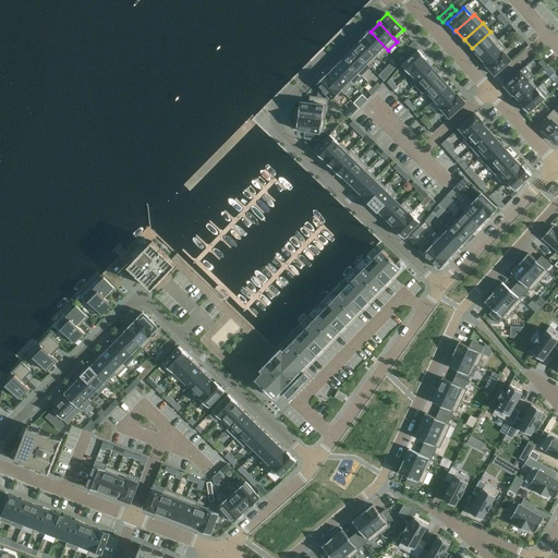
[(388,50),(371,32),(370,32),(361,40),(362,40),(377,57),(379,59),(388,50)]
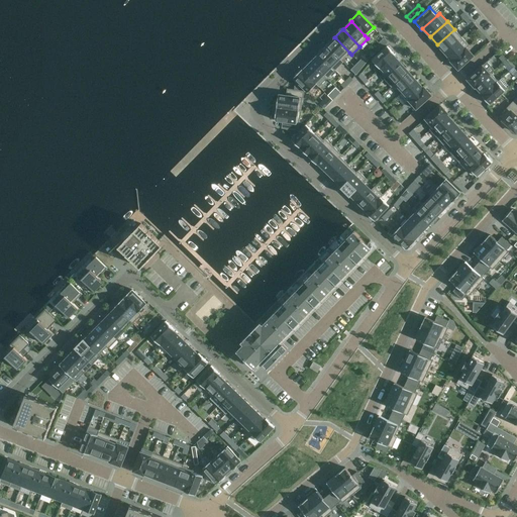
[(437,44),(444,53),(461,37),(454,29),(437,44)]
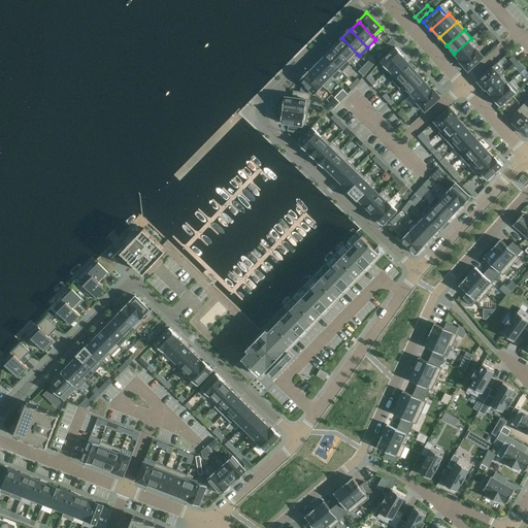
[(357,54),(342,38),(334,47),(349,62),(357,54)]
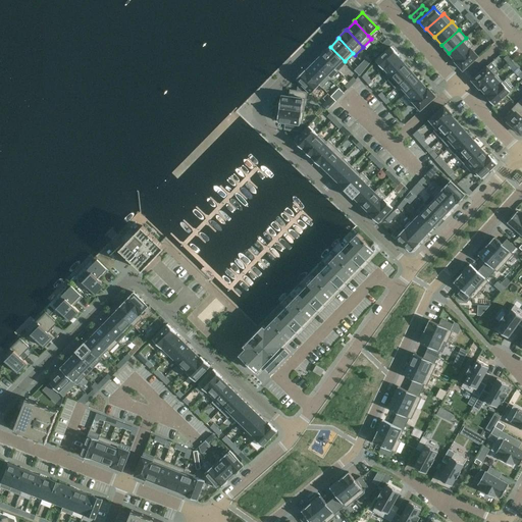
[(449,53),(456,61),(471,48),(473,46),(466,38),(449,53)]
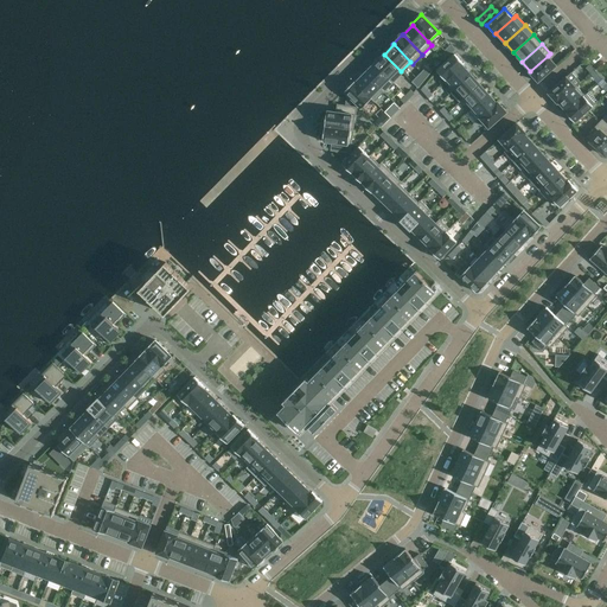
[(374,64),(394,83),(403,74),(401,71),(384,55),(374,64)]
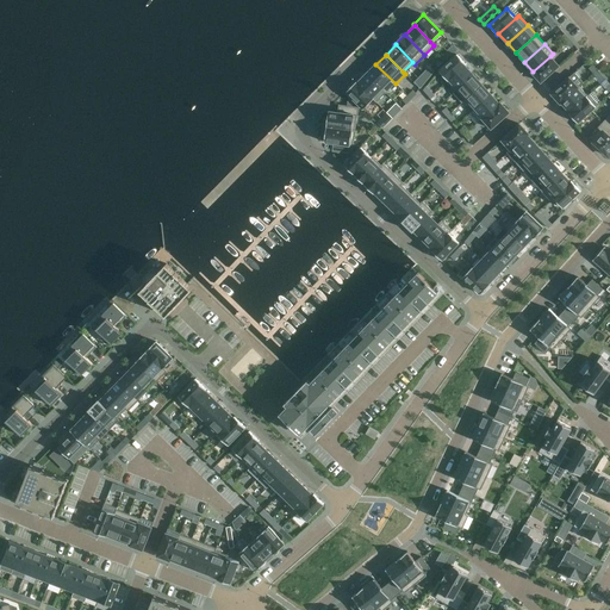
[(448,81),(465,66),(466,64),(456,55),(439,70),(448,81)]
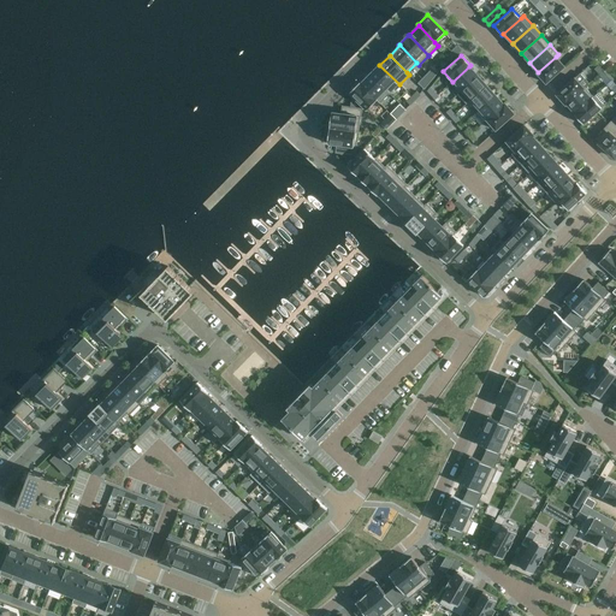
[(537,73),(546,83),(564,67),(556,57),(538,72),(537,73)]
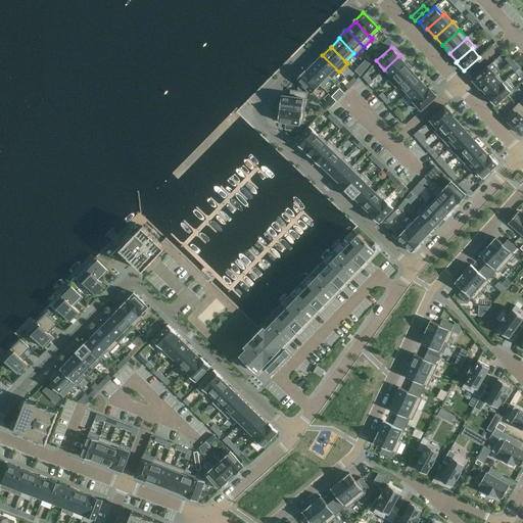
[(314,63),(331,80),(339,72),(322,55),(314,63)]
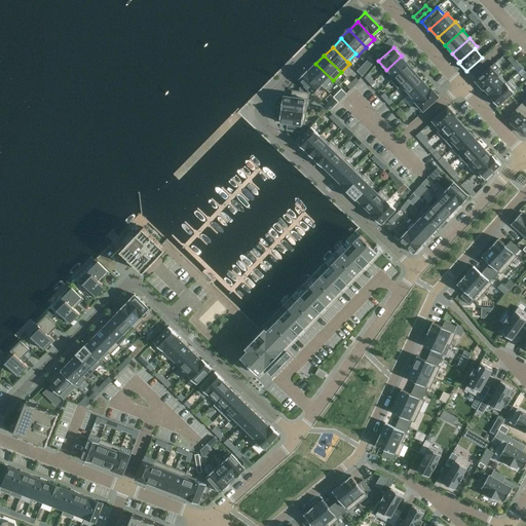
[(392,79),(408,65),(401,57),(386,70),(385,71),(392,79)]
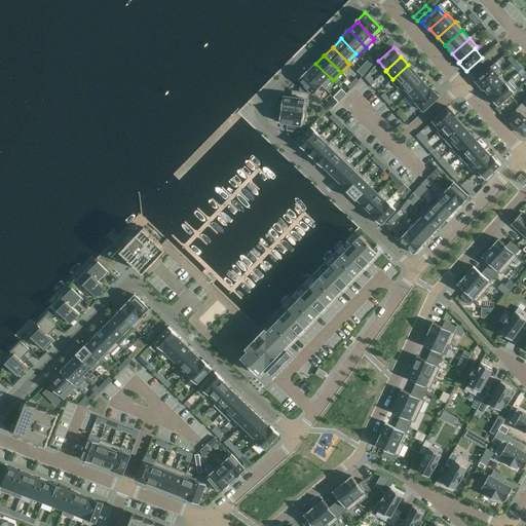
[(491,67),(475,81),(483,89),(484,88),(499,74),(502,72),(503,71),(495,63),(491,67)]
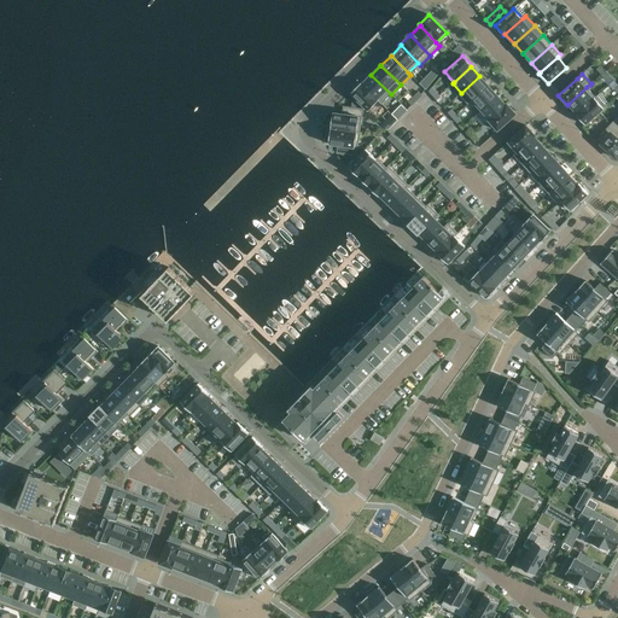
[(371,75),(361,85),(378,100),(382,104),(391,94),(371,75)]
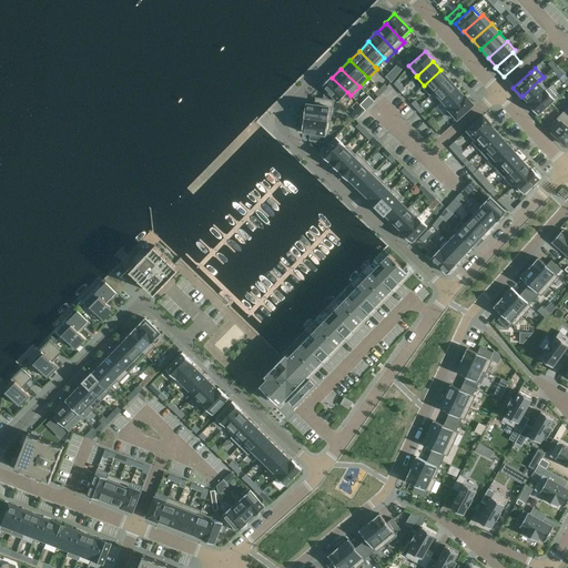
[(424,85),(422,87),(429,95),(432,94),(449,79),(440,70),(424,85)]
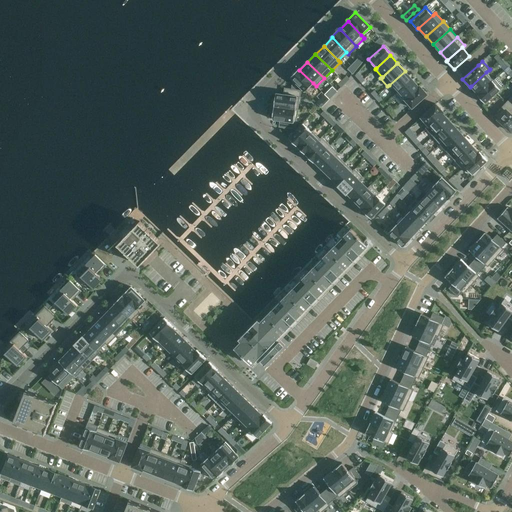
[(290,77),(305,92),(313,83),(299,70),(299,69),(290,77)]
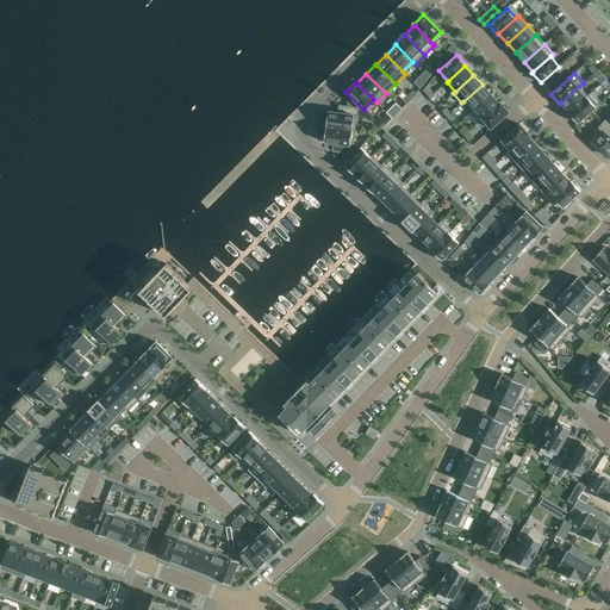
[(464,101),(473,111),(491,94),(483,85),(464,101)]
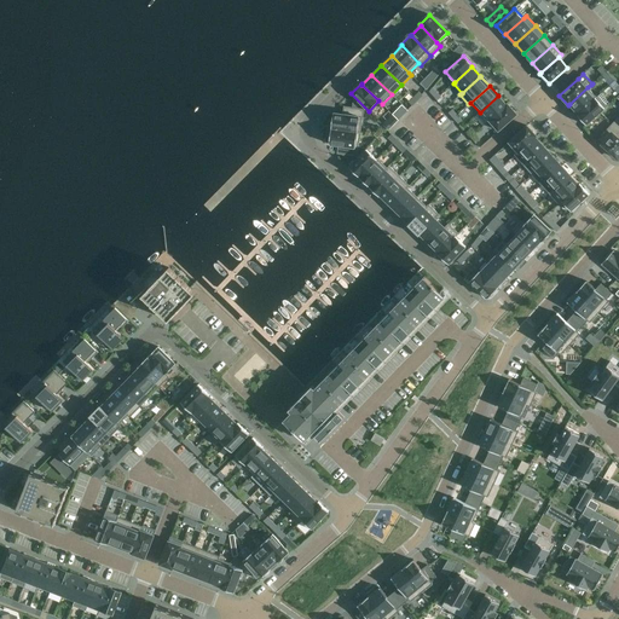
[(570,104),(578,114),(596,97),(588,87),(570,104)]
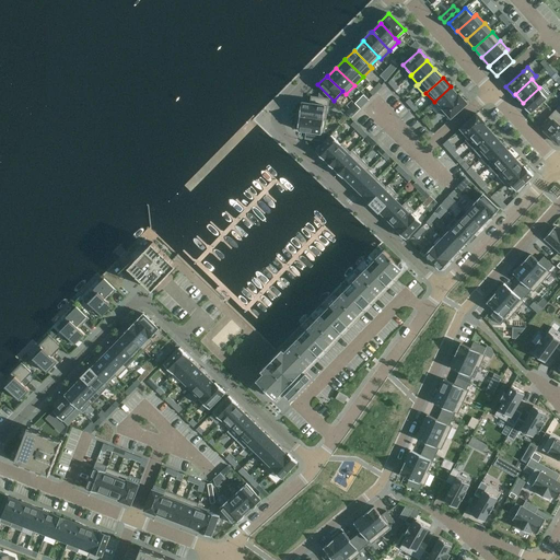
[(523,103),(522,104),(531,113),(547,98),(551,94),(544,84),(539,88),(523,103)]
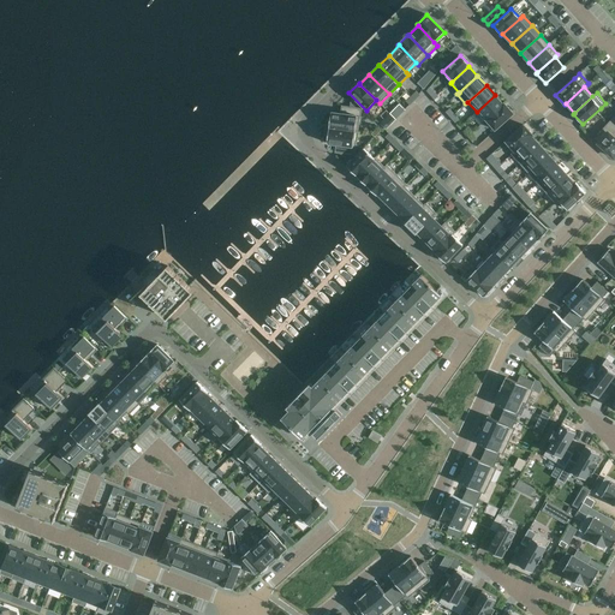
[(485,121),(487,120),(503,105),(495,95),(477,112),(485,121)]
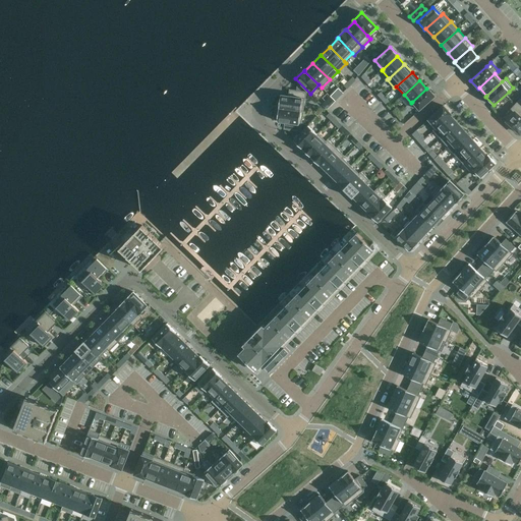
[(419,110),(435,96),(427,88),(426,89),(412,102),(419,110)]
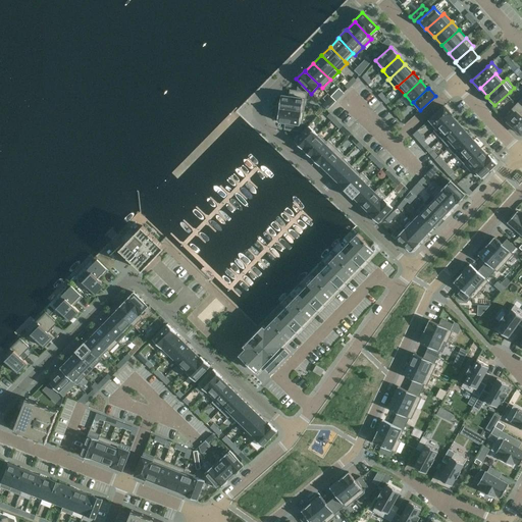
[(304,112),(307,92),(294,91),(293,97),(281,95),(279,108),(304,112)]
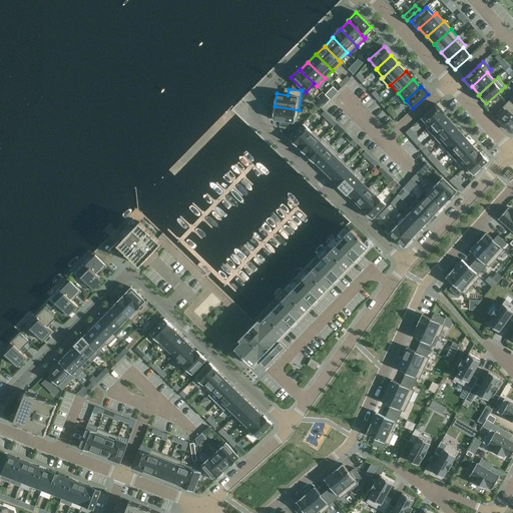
[(503,107),(495,116),(512,131),(512,130),(512,115),(512,114),(512,107),(507,102),(503,107)]
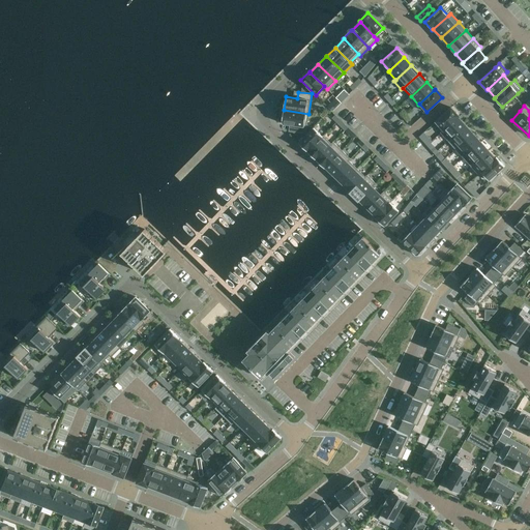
[(435,122),(443,130),(444,129),(458,117),(459,116),(451,108),(435,122)]
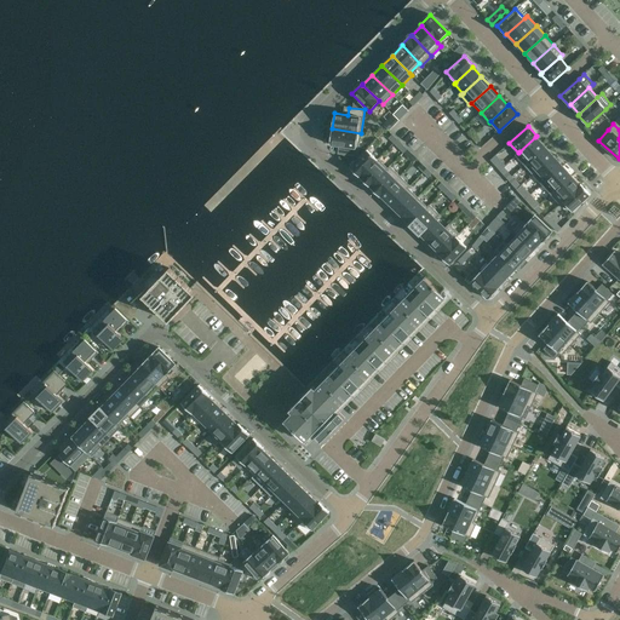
[(343,154),(357,156),(361,133),(332,128),(329,144),(344,147),(343,154)]
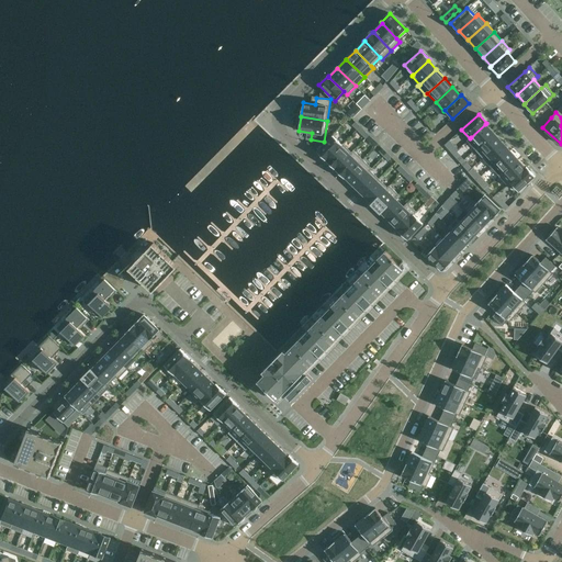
[(479,146),(494,133),(485,124),(471,137),(470,138),(468,141),(475,149),(479,146)]
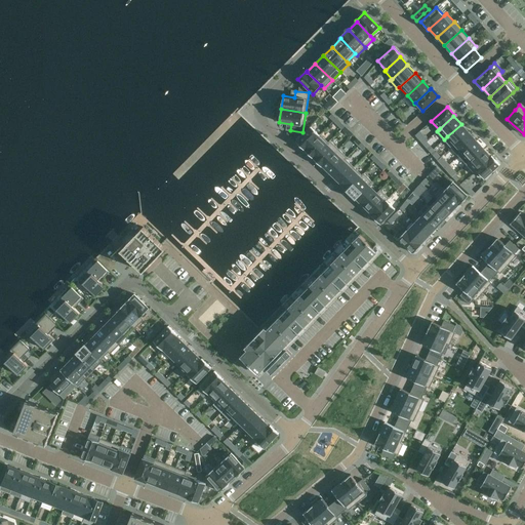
[(451,148),(469,132),(461,124),(447,136),(444,139),(451,148)]
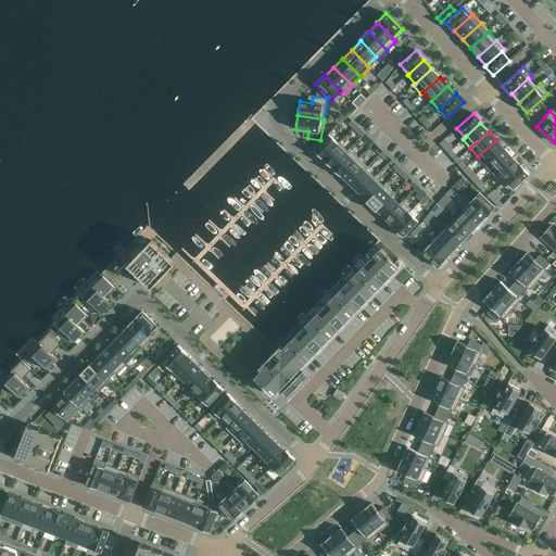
[(329,135),(313,150),(323,160),(338,143),(329,135)]
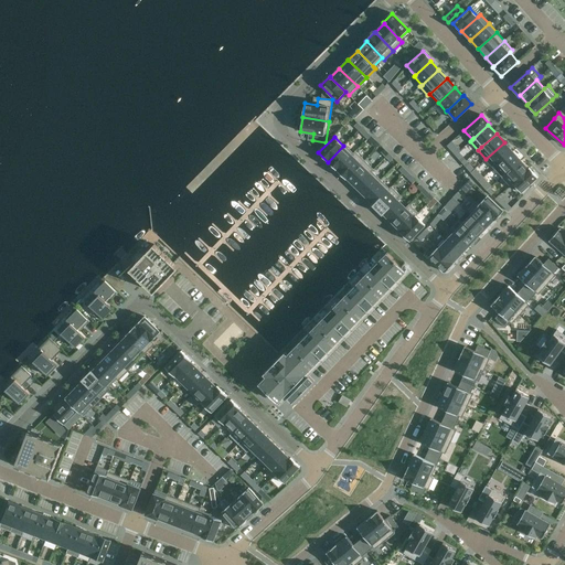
[(458,152),(460,150),(451,141),(447,146),(455,155),(458,152)]
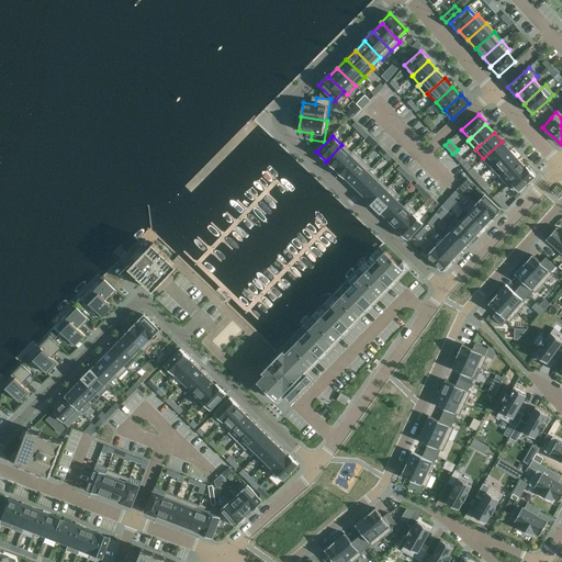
[(502,142),(483,158),(491,167),(509,150),(502,142)]
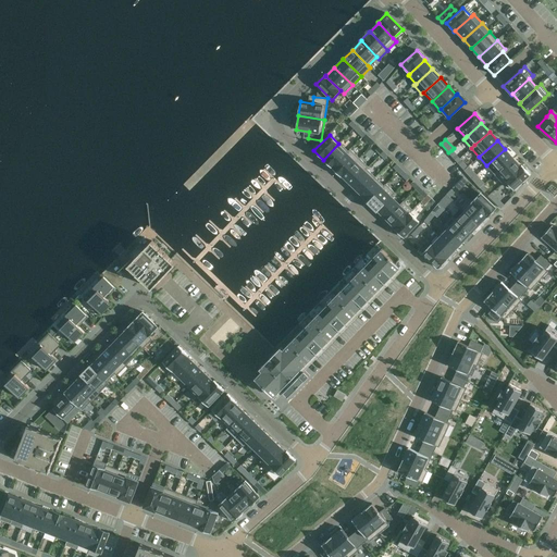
[(347,152),(338,144),(323,160),(332,169),(347,152)]
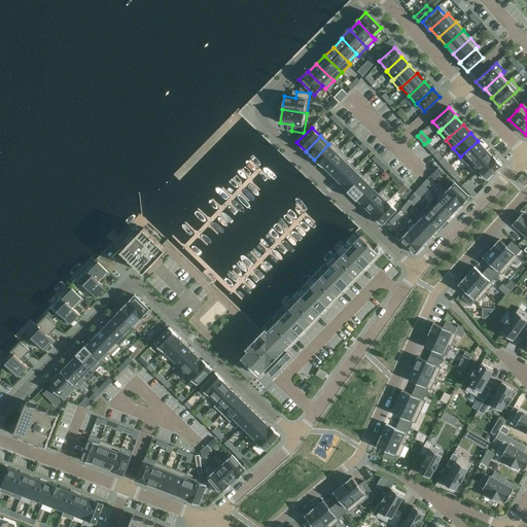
[(323,167),(340,149),(331,141),(328,144),(314,160),(322,168),(323,167)]
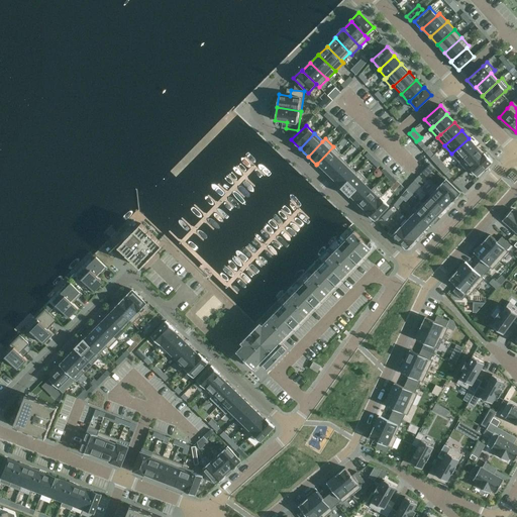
[(469,138),(451,153),(458,162),(476,146),(469,138)]
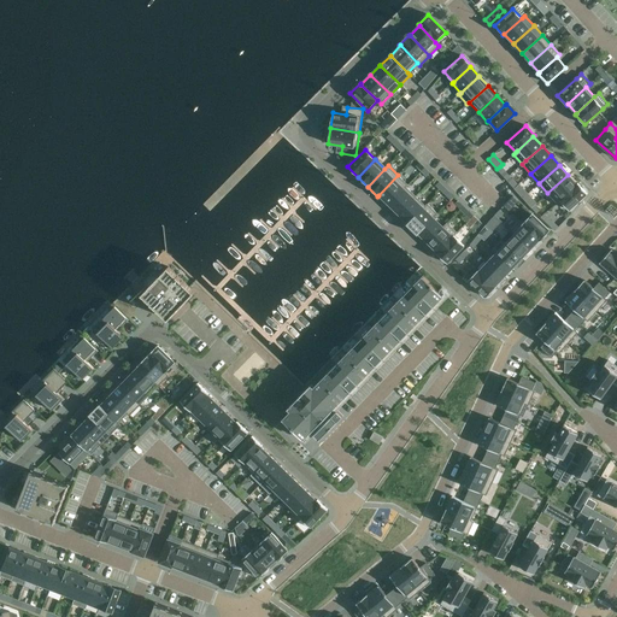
[(388,205),(405,188),(407,184),(398,175),(378,195),(388,205)]
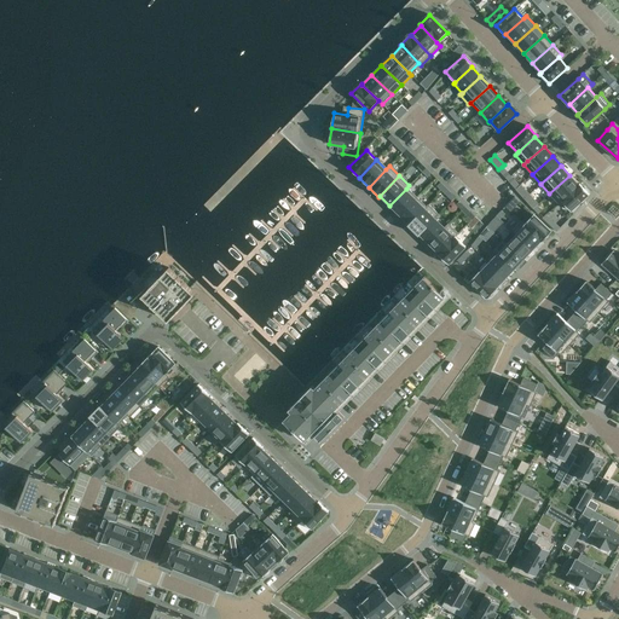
[(559,203),(561,201),(579,185),(570,175),(549,194),(559,203)]
